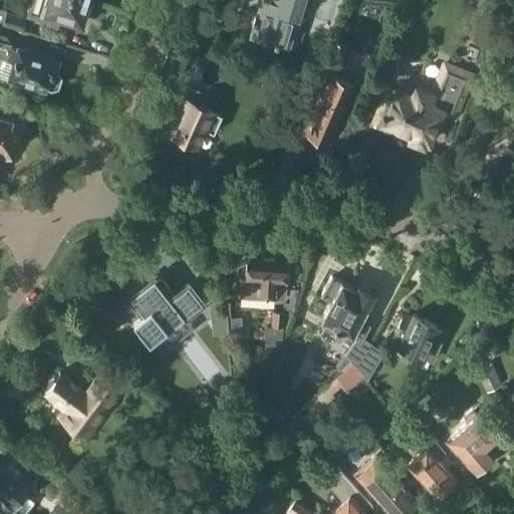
[(31,0),(27,15),(48,22),(47,24),(58,27),(61,17),(81,24),(88,0),(31,0)]
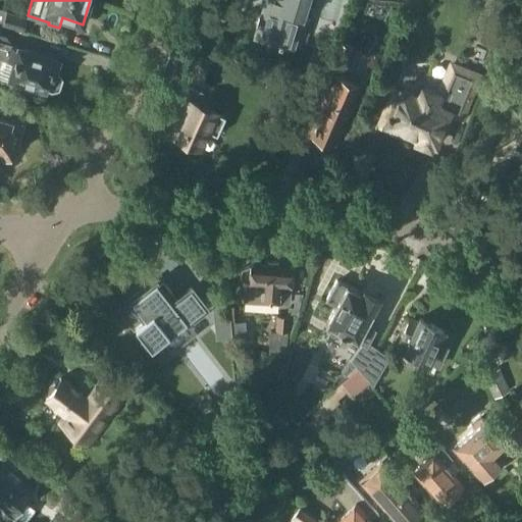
[(309,0),(265,0),(255,37),(295,49),(309,0)]
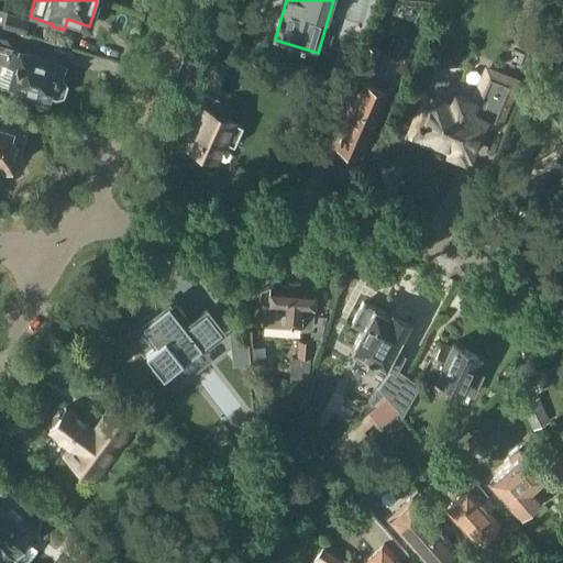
[(0,25),(15,30),(26,33),(31,20),(0,10),(0,25)]
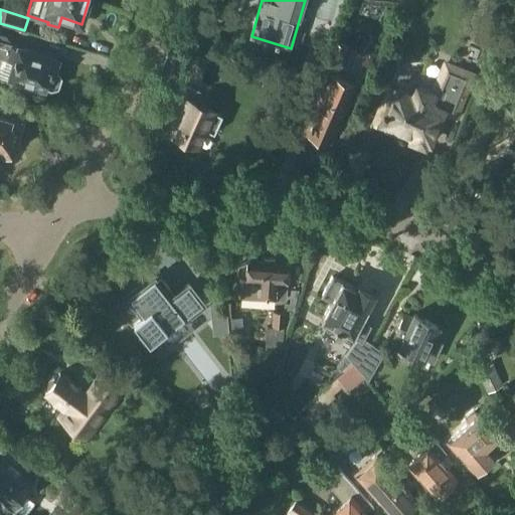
[(0,37),(10,40),(14,27),(0,23),(0,37)]
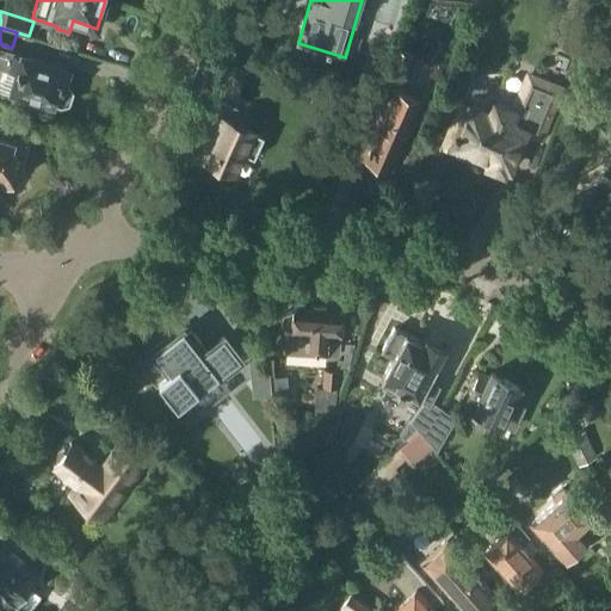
[(393,47),(381,74),(401,82),(412,55),(393,47)]
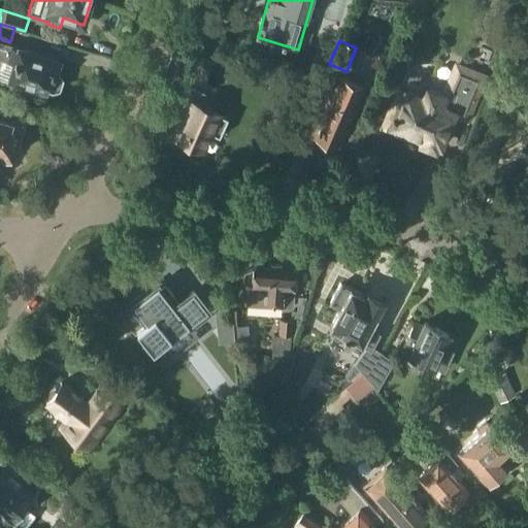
[(55,71),(59,60),(0,41),(0,57),(12,61),(7,76),(48,89),(47,91),(53,92),(61,90),(64,78),(58,73),(55,71)]
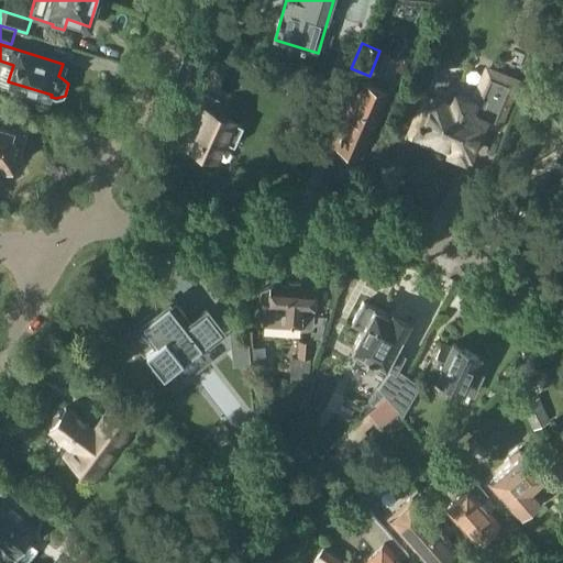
[(485,64),(484,67),(470,62),(461,84),(443,84),(439,94),(430,90),(429,94),(423,91),(404,138),(438,152),(440,146),(446,148),(445,153),(467,163),(468,158),(472,159),(486,127),(500,132),(522,80),(485,64)]
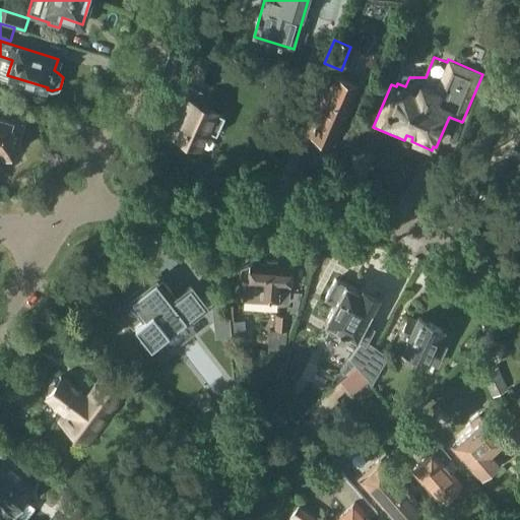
[(216,78),(200,71),(196,80),(213,87),(216,78)]
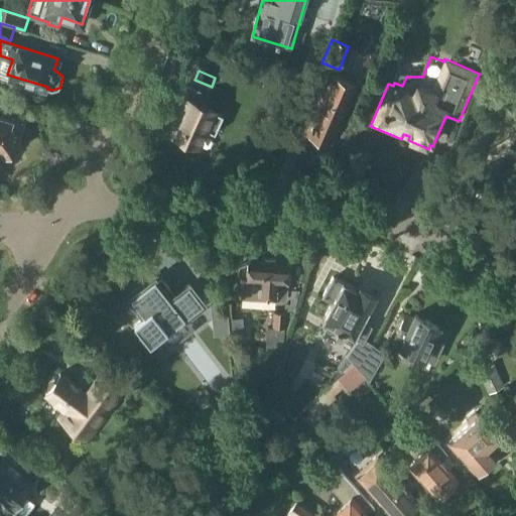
[(305,131),(314,135),(313,137),(313,140),(321,144),(326,142),(326,140),(332,143),(358,84),(333,72),(305,131)]
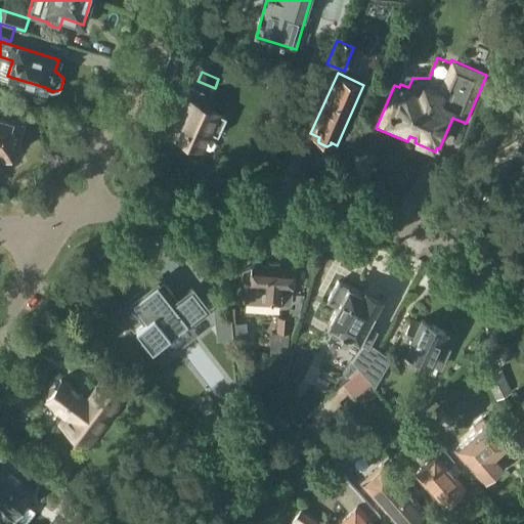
[(191,98),(190,97),(175,134),(202,146),(208,131),(218,135),(226,116),(219,113),(220,111),(200,101),(204,93),(194,89),(191,98)]
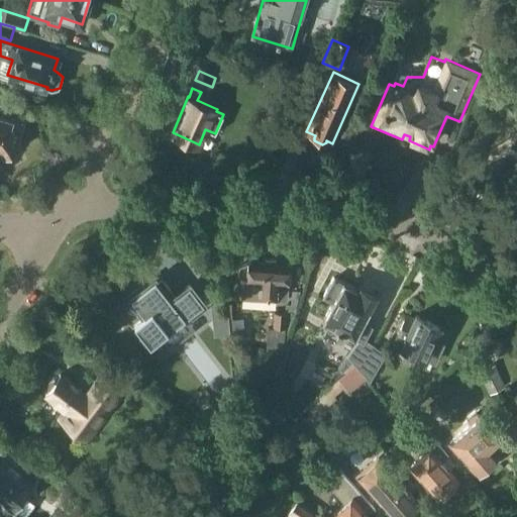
[(516,95),(515,94),(506,115),(516,119),(516,95)]
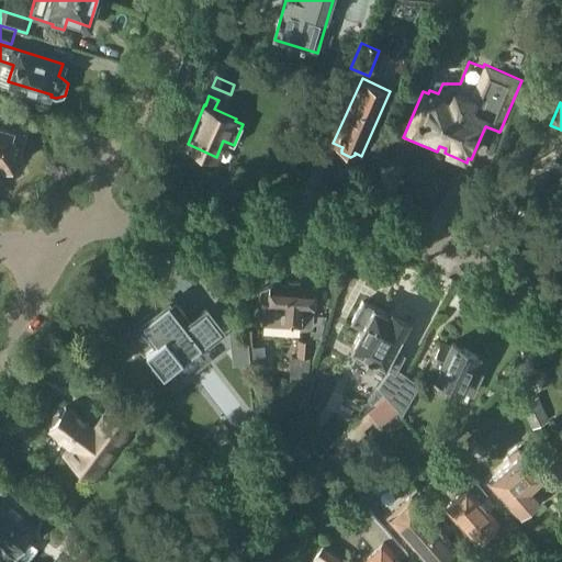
[(0,164),(3,170),(22,160),(18,152),(23,132),(0,124),(0,164)]
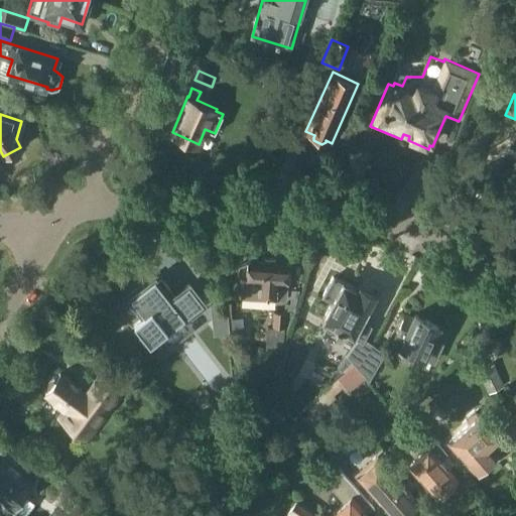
[(241,297),(257,298),(286,301),(287,283),(286,283),(288,264),(275,263),(276,258),(264,258),(264,262),(248,261),(238,264),(238,274),(244,278),(242,282),(241,297)]
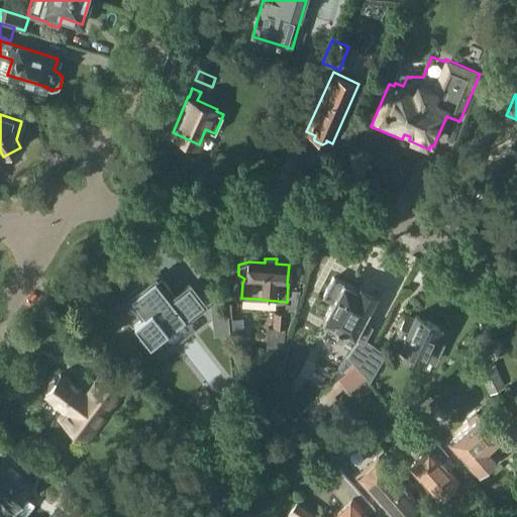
[(156,278),(121,305),(150,342),(203,302),(189,284),(185,288),(181,283),(172,290),(162,277),(158,281),(156,278)]
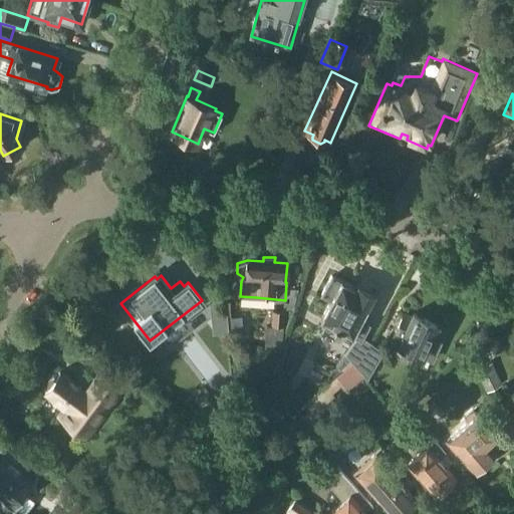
[(360,333),(363,336),(369,324),(363,320),(361,319),(375,292),(358,284),(356,287),(342,280),(341,280),(332,275),(321,295),(331,300),(321,319),(334,326),(333,328),(338,330),(339,328),(355,337),(359,332),(360,333)]
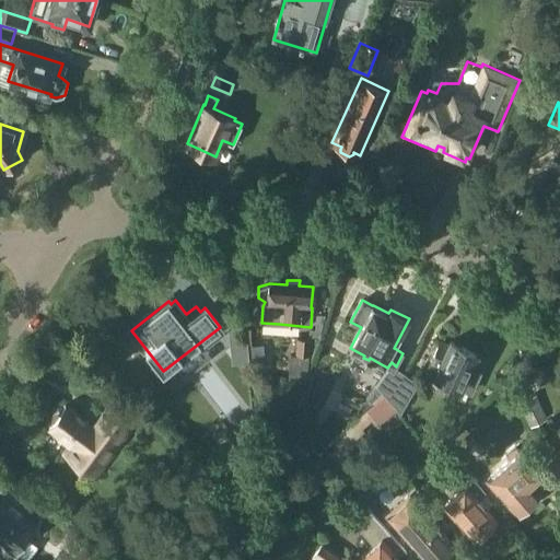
[(315,329),(311,329),(308,337),(319,338),(325,316),(317,315),(315,329)]
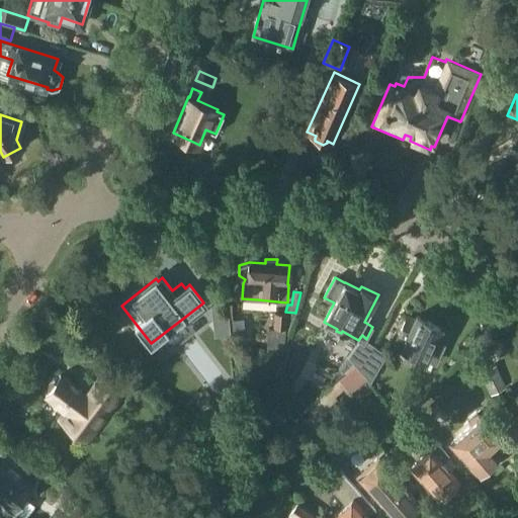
[(228,301),(211,303),(214,337),(231,335),(230,319),(228,304),(228,301)]
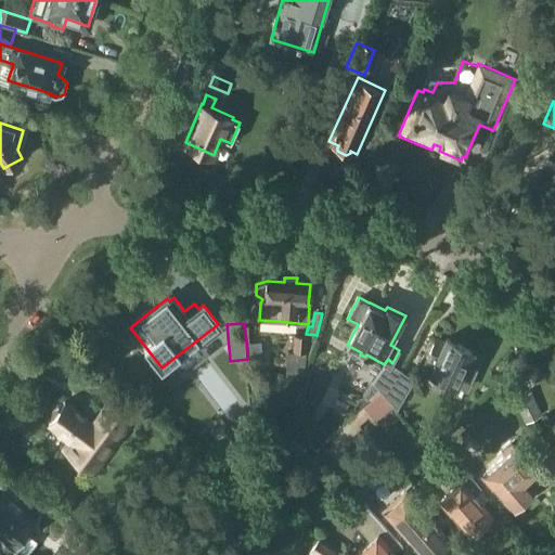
[(293,352),(288,352),(286,372),(307,374),(309,353),(307,352),(308,336),(295,335),(293,352)]
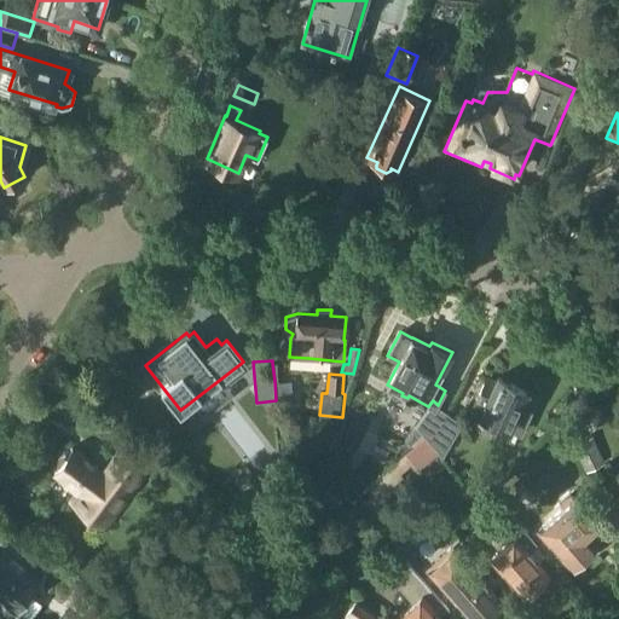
[(521,432),(536,398),(526,393),(527,389),(498,377),(497,381),(487,377),(473,410),(521,432)]
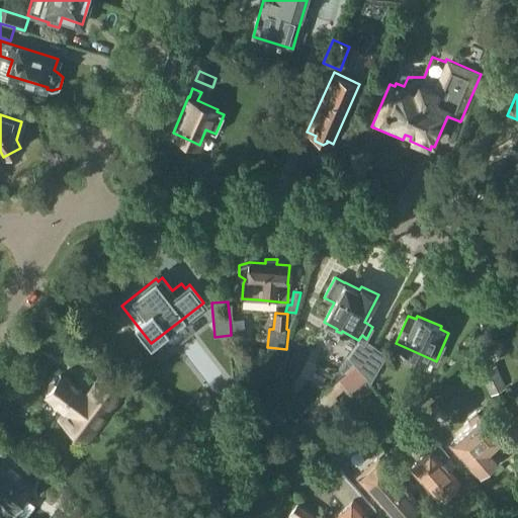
[(359,367),(375,345),(366,339),(363,336),(362,335),(358,340),(339,367),(343,372),(354,363),(355,364),(356,364),(359,367)]
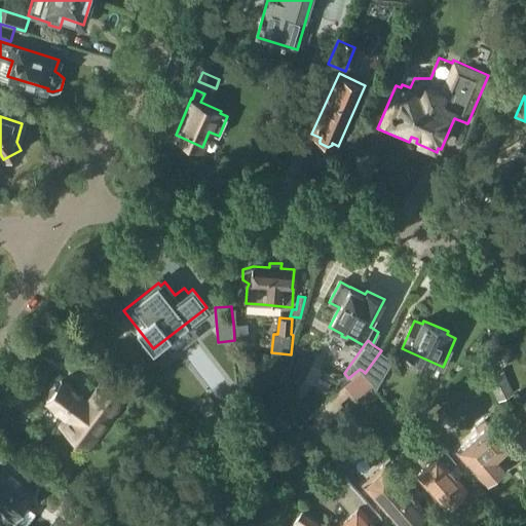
[(365,373),(369,378),(377,387),(393,360),(381,350),(365,373)]
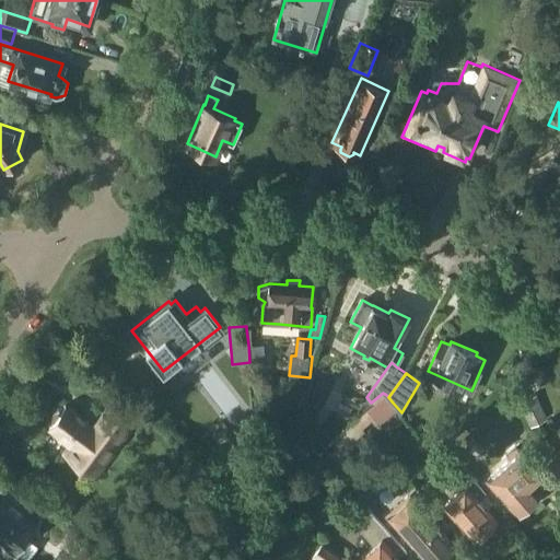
[(385,394),(384,394),(356,419),(363,428),(393,403),(388,397),(385,394)]
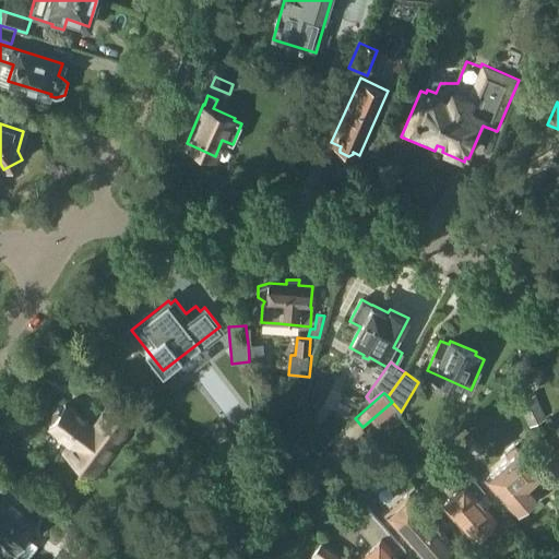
[(66,404),(49,425),(71,442),(63,452),(92,473),(115,443),(117,444),(134,421),(108,402),(92,424),(66,404)]
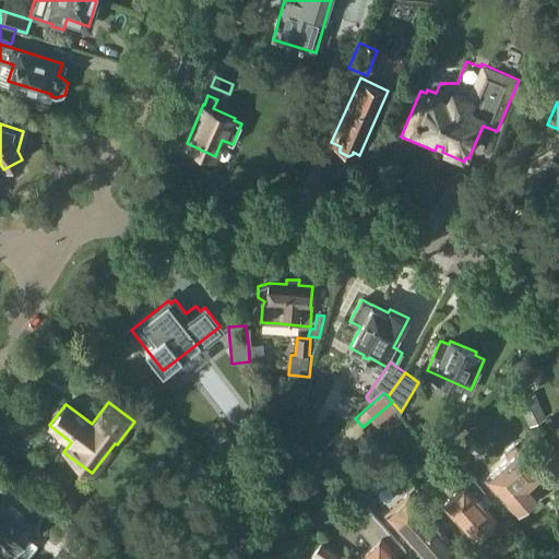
[(342,430),(352,441),(365,429),(363,428),(363,427),(355,418),(342,430)]
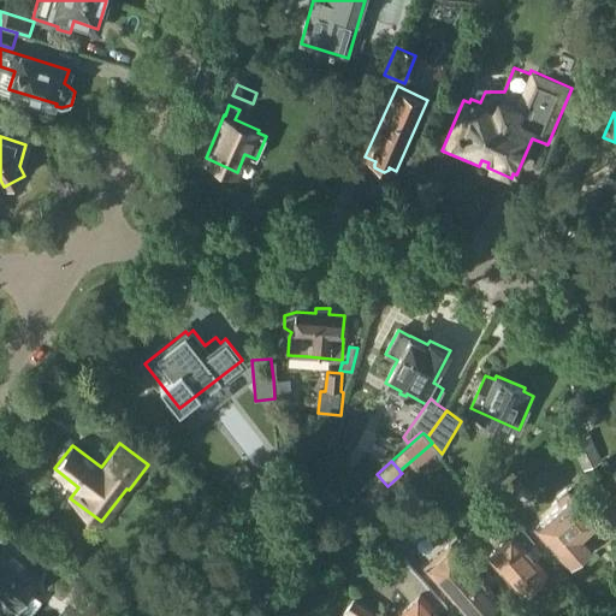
[(366,484),(377,496),(388,486),(377,474),(366,484)]
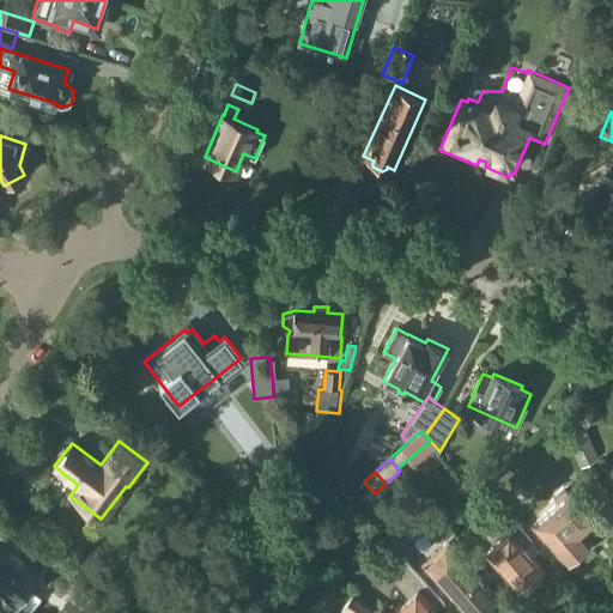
[(583,529),(594,520),(572,495),(569,498),(564,493),(557,499),(562,504),(548,516),(533,529),(565,564),(593,540),(583,529)]
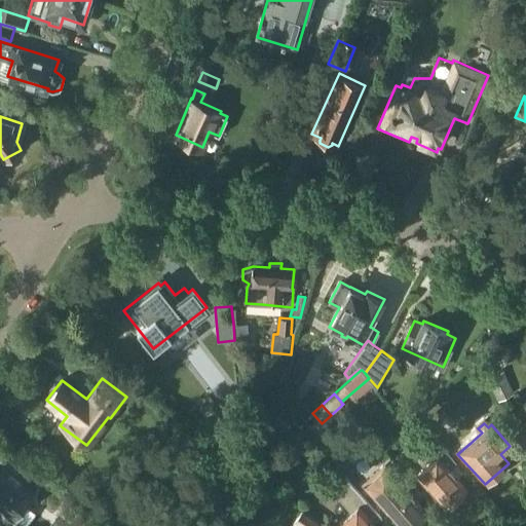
[(417,473),(427,484),(429,482),(448,502),(465,487),(451,472),(459,464),(426,428),(416,439),(434,458),(417,473)]
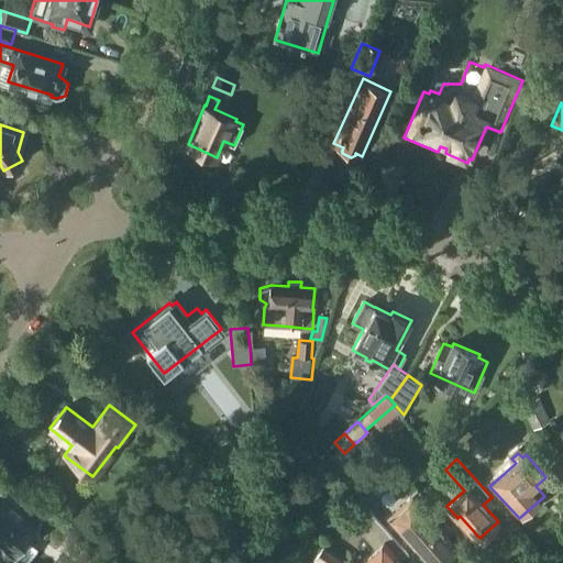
[(0,559),(4,562),(40,518),(2,490),(0,493),(0,559)]
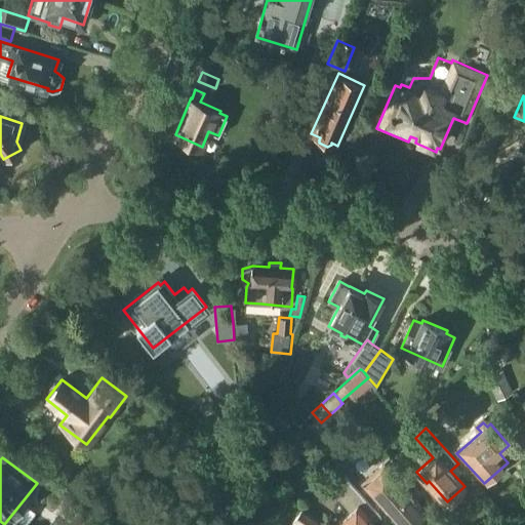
[(392,458),(387,463),(385,460),(360,482),(387,512),(389,510),(402,524),(409,524),(425,512),(413,499),(414,498),(412,497),(420,490),(392,458)]
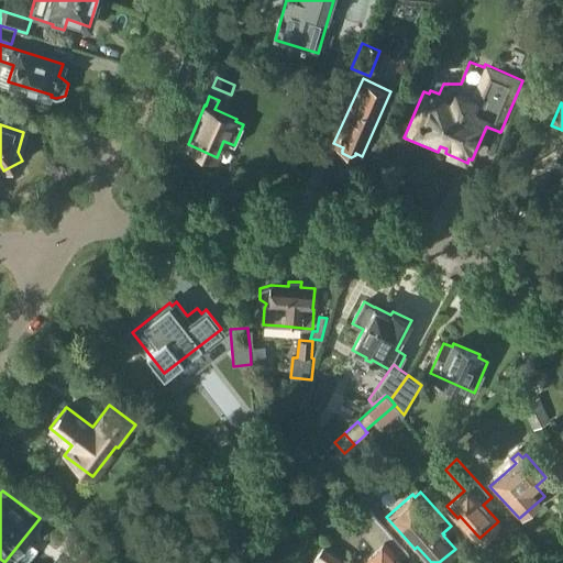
[(361,562),(403,562),(401,562),(410,554),(392,533),(373,512),(357,527),(375,548),(360,561),(361,562)]
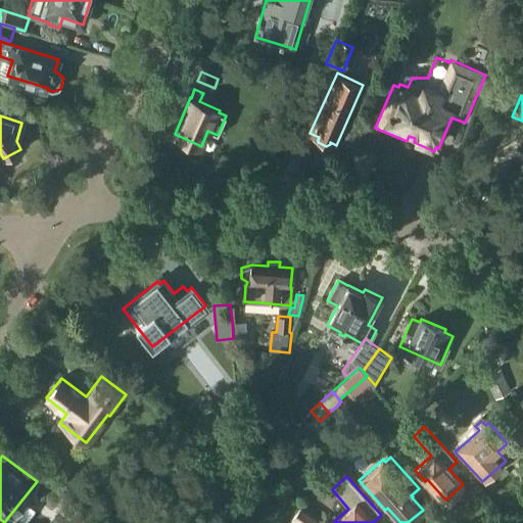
[(323,522),(299,507),(290,519),(294,522),(323,522)]
